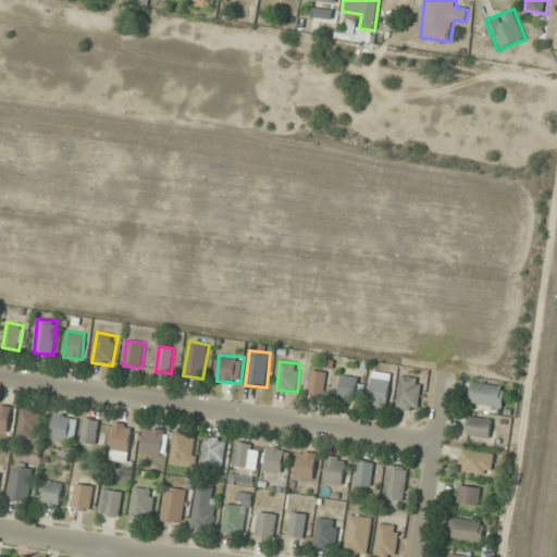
[(326,371),(311,370),(310,395),(325,396),(326,371)]
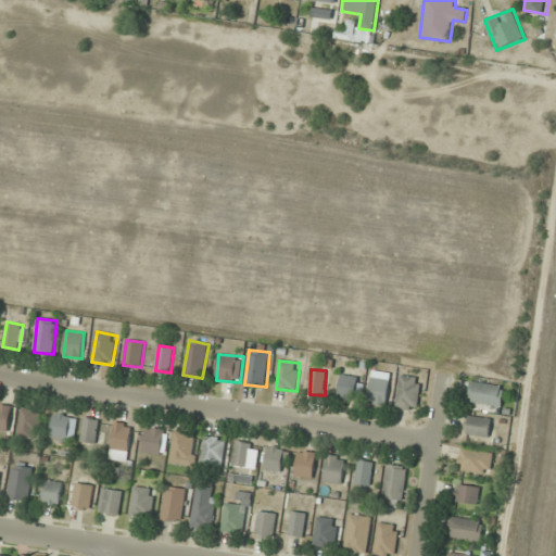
[(386,405),(391,374),(373,370),(368,403),(386,405)]
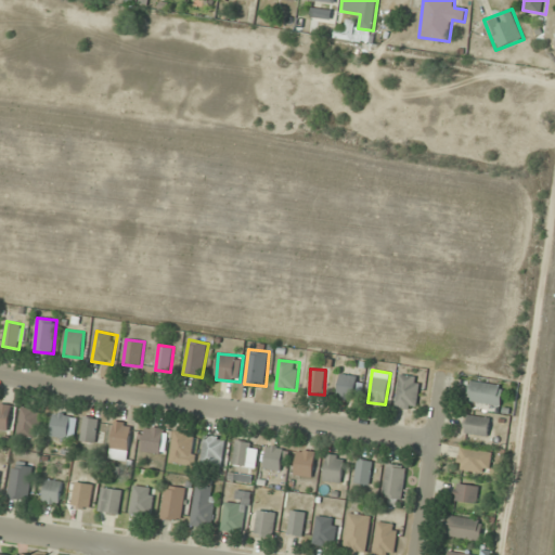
[(363,375),(339,375),(339,398),(363,398),(363,375)]
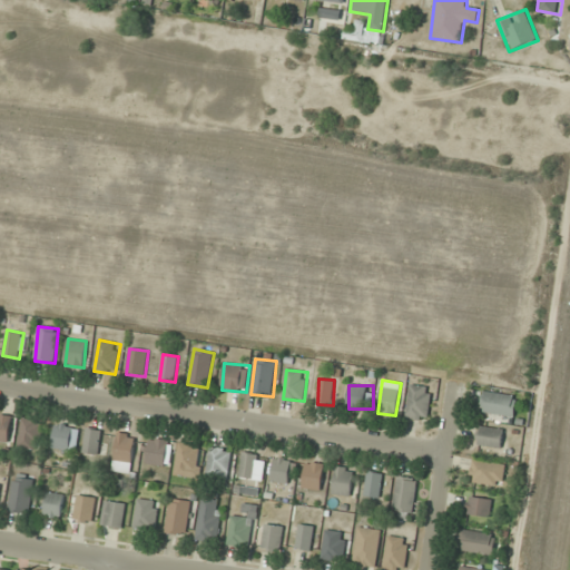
[(428,421),(432,387),(411,385),(406,419),(428,421)]
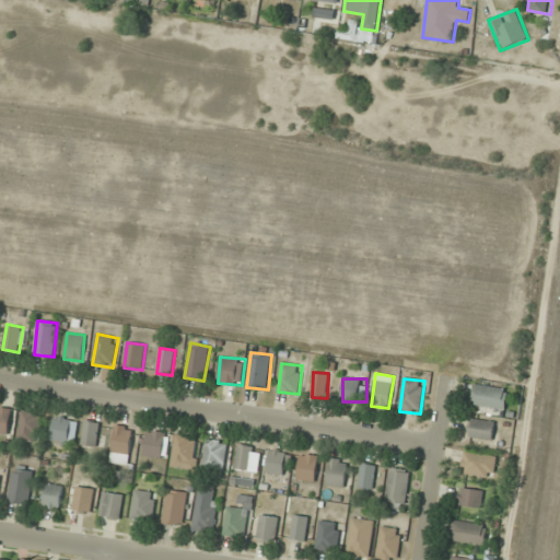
[(506,408),(508,387),(474,385),(473,406),(506,408)]
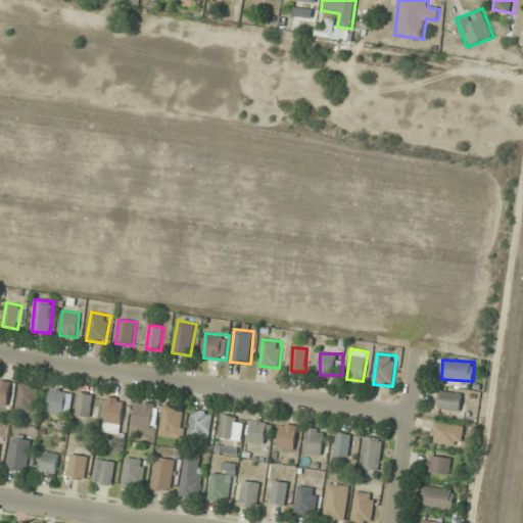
[(0,405),(7,407),(11,382),(0,380),(0,405)]
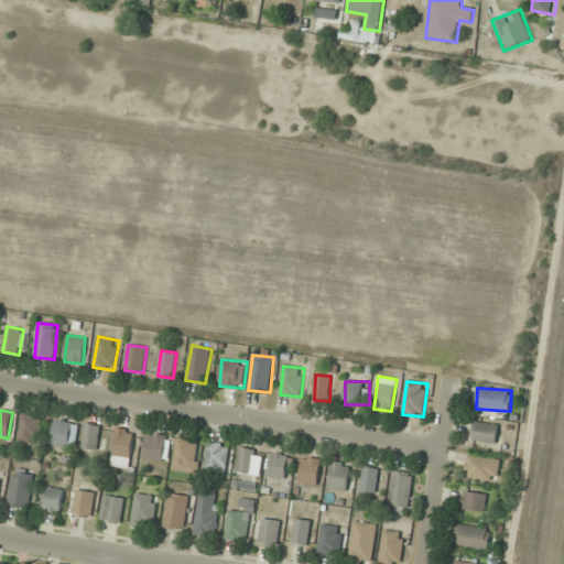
[(20,444),(41,444),(42,415),(21,414),(20,444)]
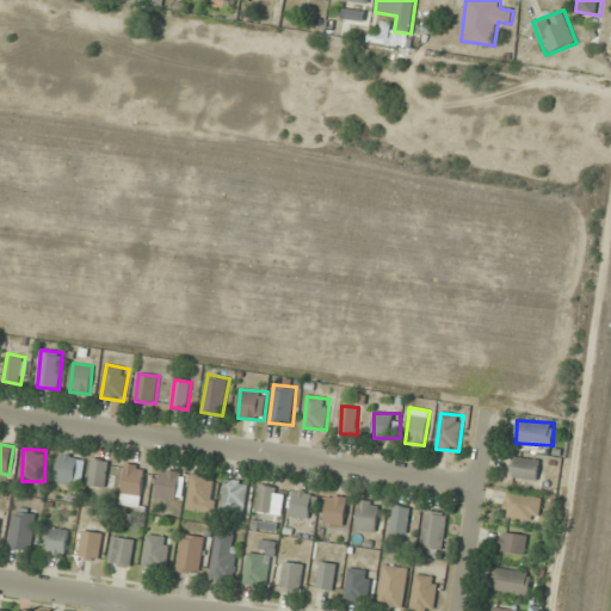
[(82,483),(86,458),(60,455),(56,480),(82,483)]
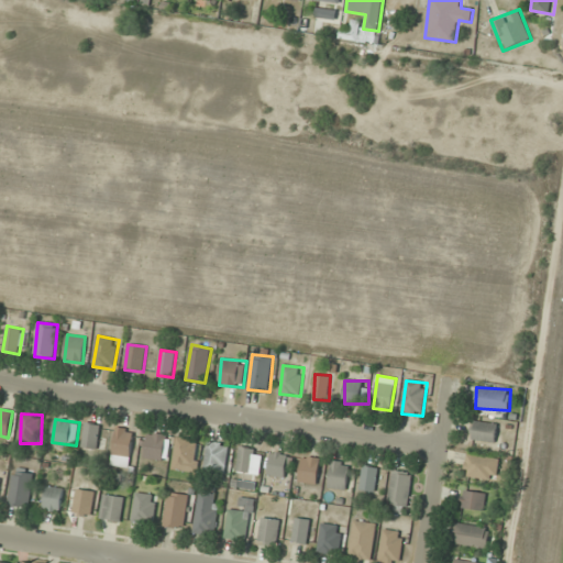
[(496,442),(498,423),(474,420),(473,439),(496,442)]
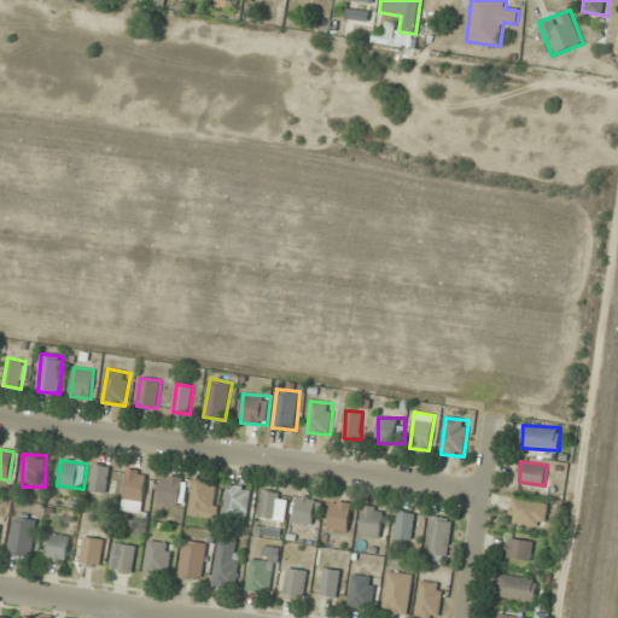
[(106,493),(111,466),(94,464),(89,490),(106,493)]
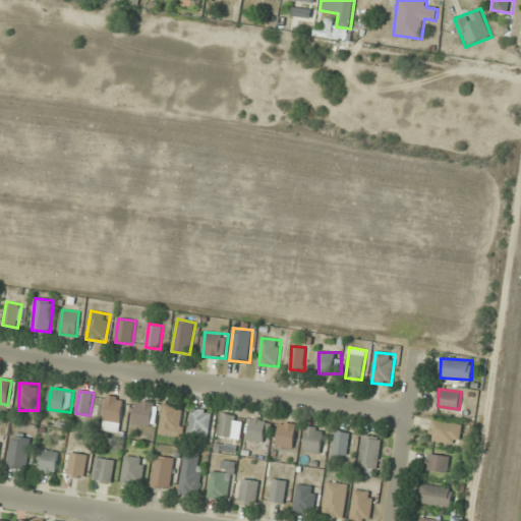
[(120,431),(124,397),(107,395),(103,429),(120,431)]
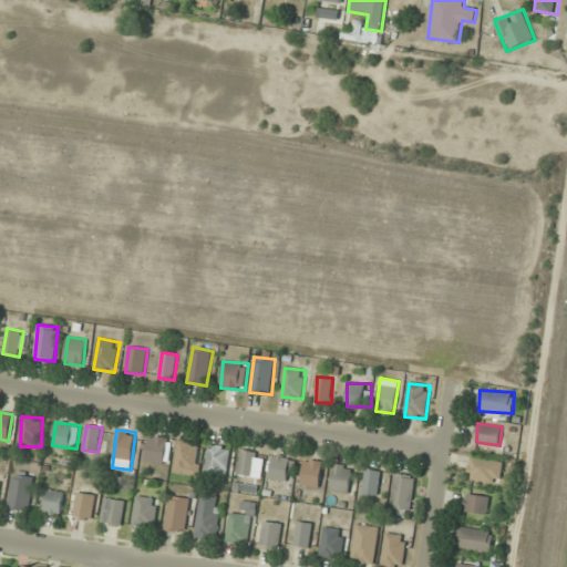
[(168,437),(150,435),(145,461),(164,464),(168,437)]
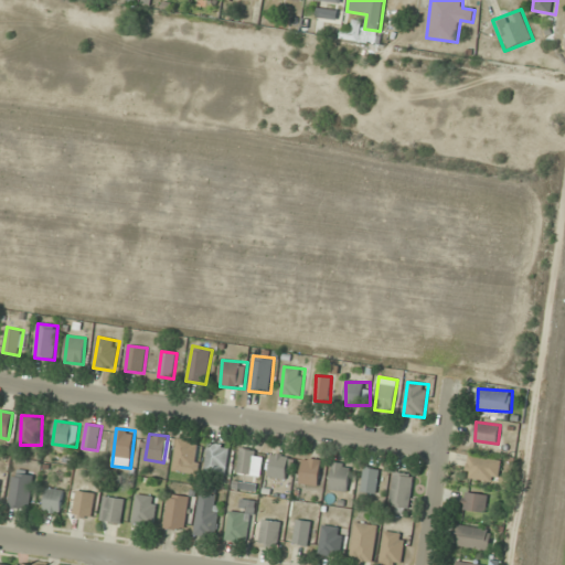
[(172,471),(194,473),(199,440),(177,438),(172,471)]
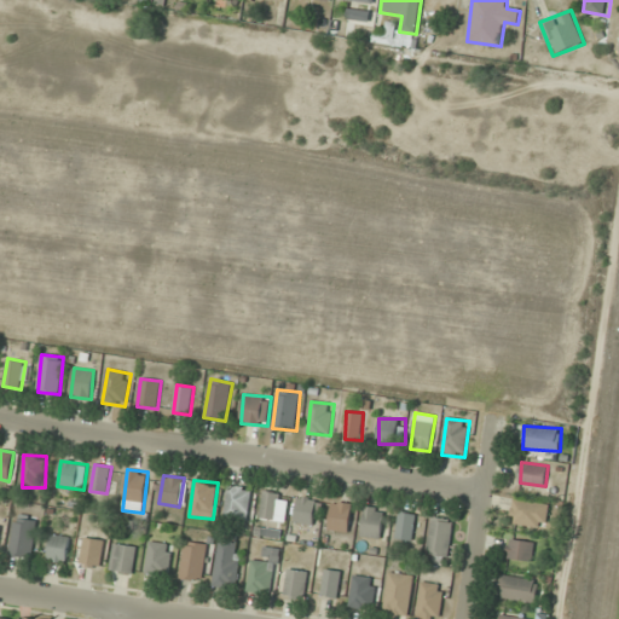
[(225,519),(250,520),(252,489),(226,489),(225,519)]
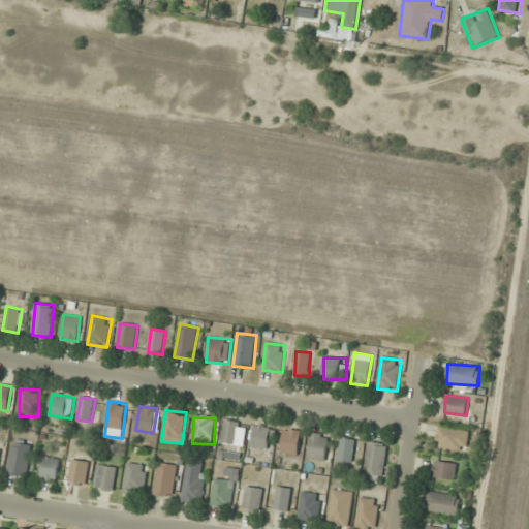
[(237,444),(240,422),(225,418),(221,441),(237,444)]
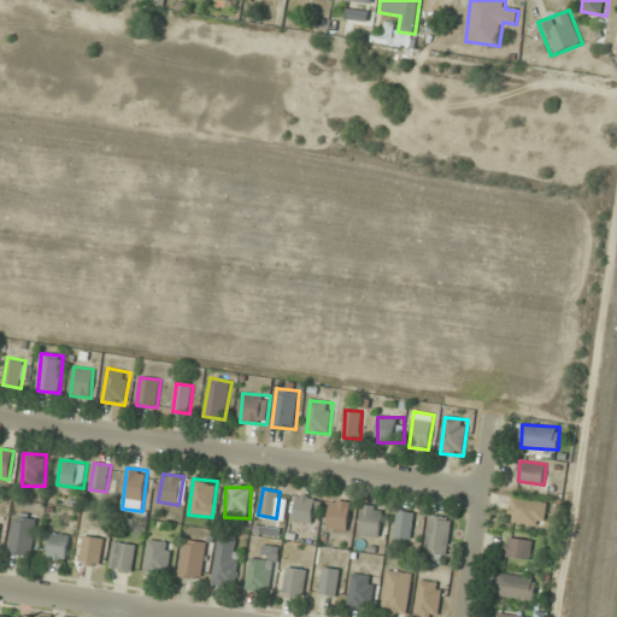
[(317,523),(317,497),(295,497),(295,523),(317,523)]
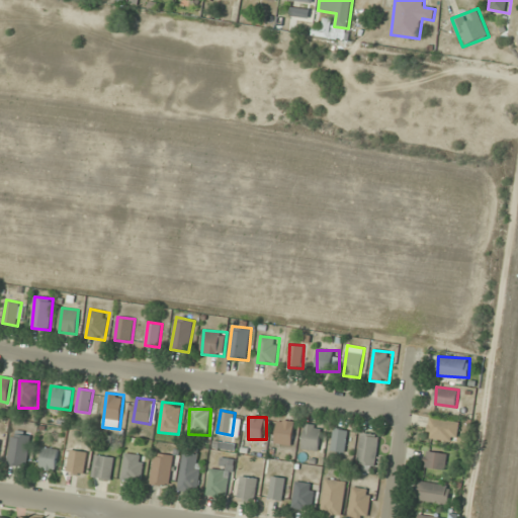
[(457,442),(460,423),(430,417),(426,437),(457,442)]
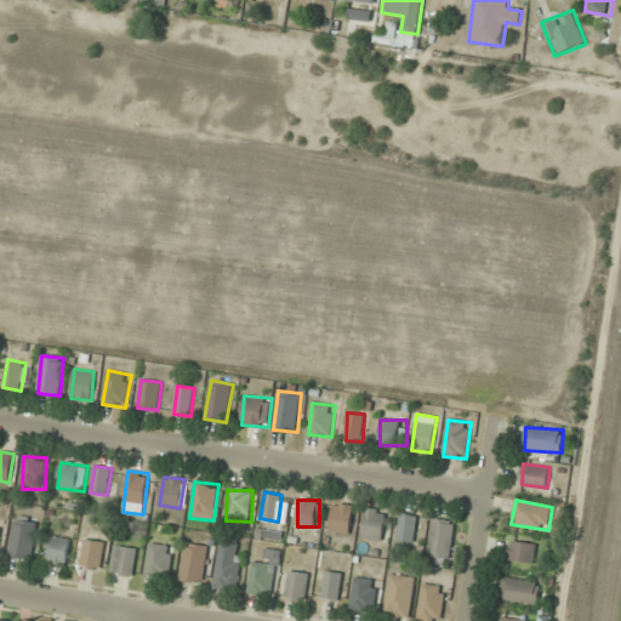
[(329,530),(349,535),(355,506),(335,502),(329,530)]
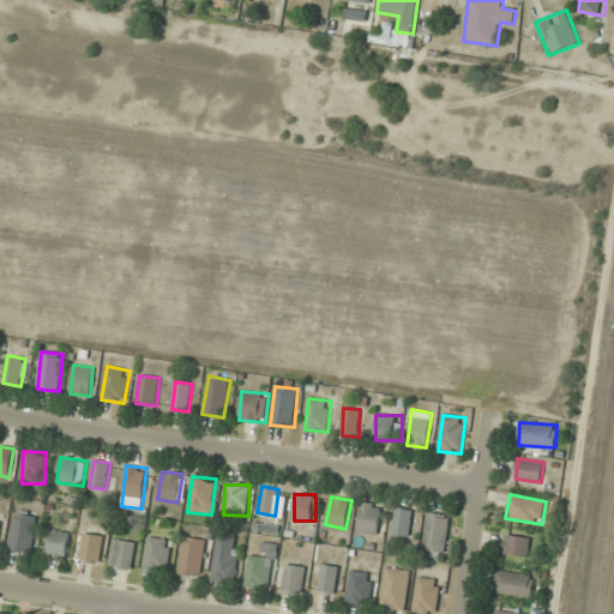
[(379,535),(383,504),(362,503),(359,533),(379,535)]
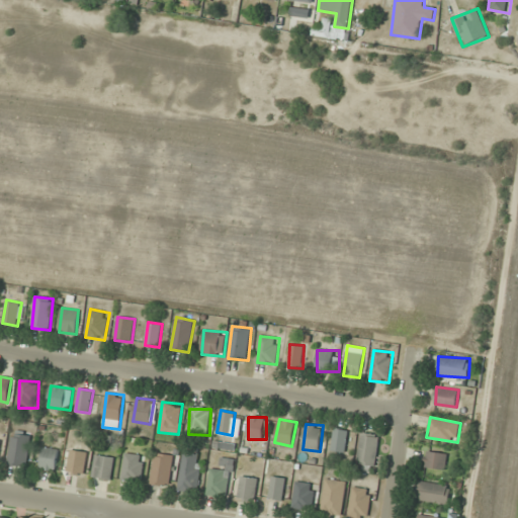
[(345,452),(349,430),(335,428),(331,450),(345,452)]
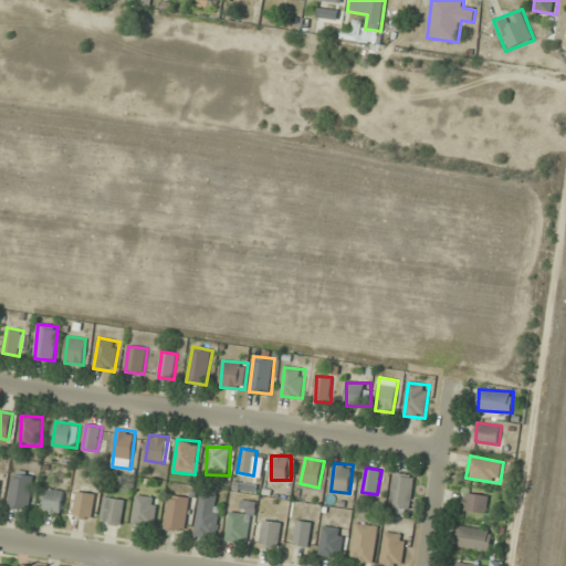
[(30,511),(33,474),(12,472),(9,509),(30,511)]
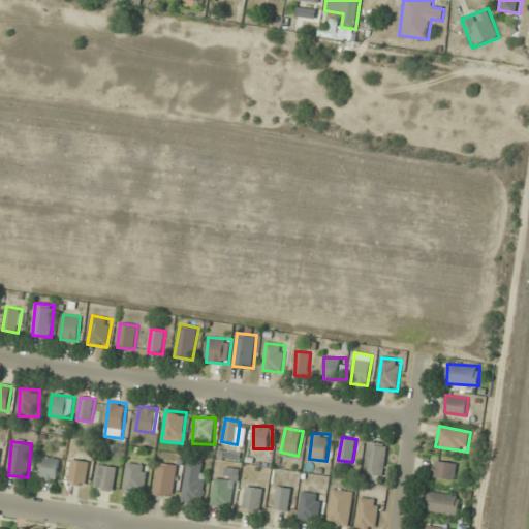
[(365,474),(383,475),(387,443),(369,441),(365,474)]
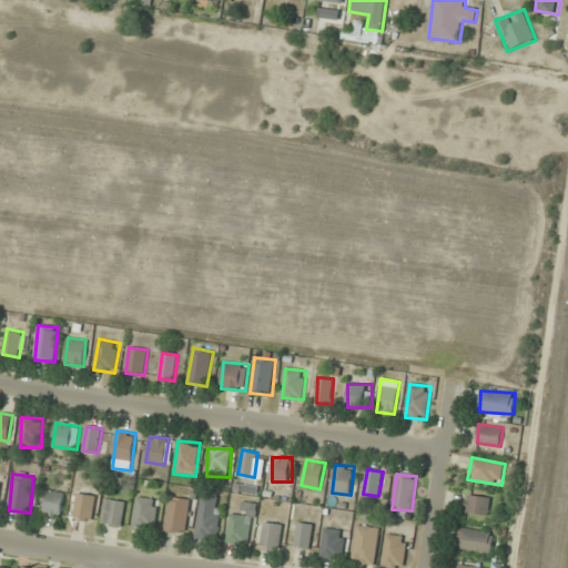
[(44,514),(61,516),(64,492),(47,490),(44,514)]
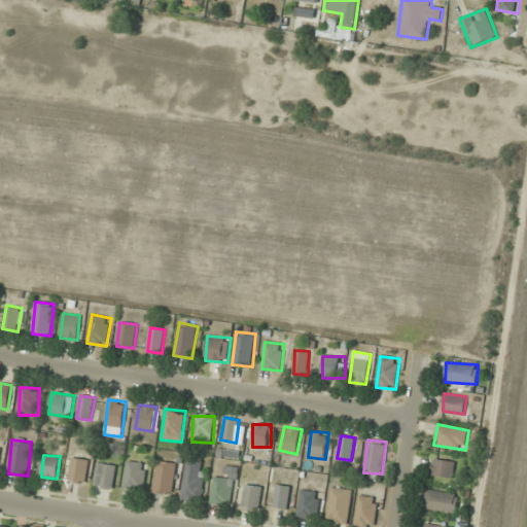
[(89,459),(71,457),(68,482),(85,484),(89,459)]
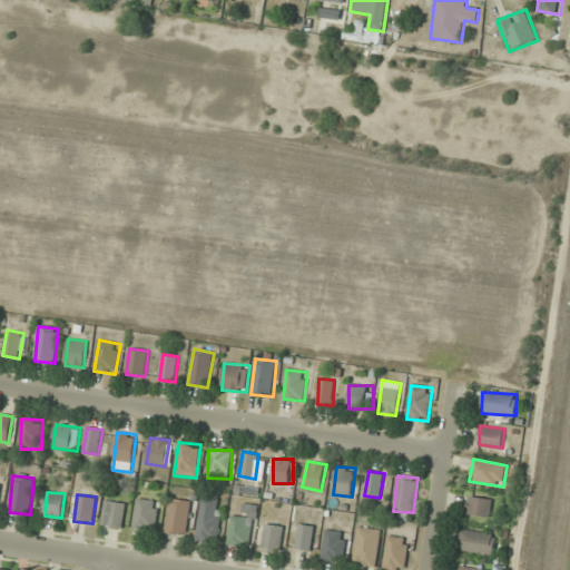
[(196,540),(217,542),(223,499),(202,497),(196,540)]
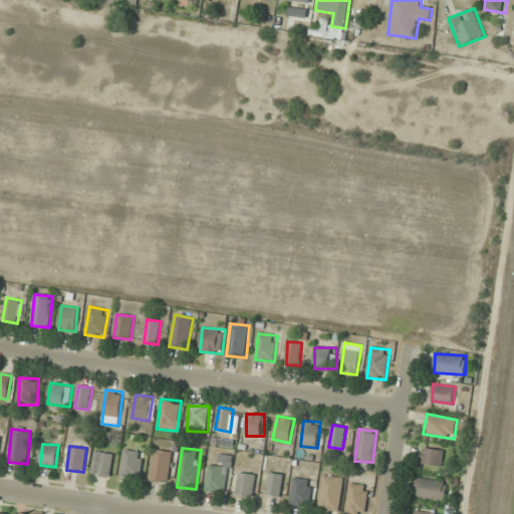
[(443,466),(444,450),(423,448),(422,464),(443,466)]
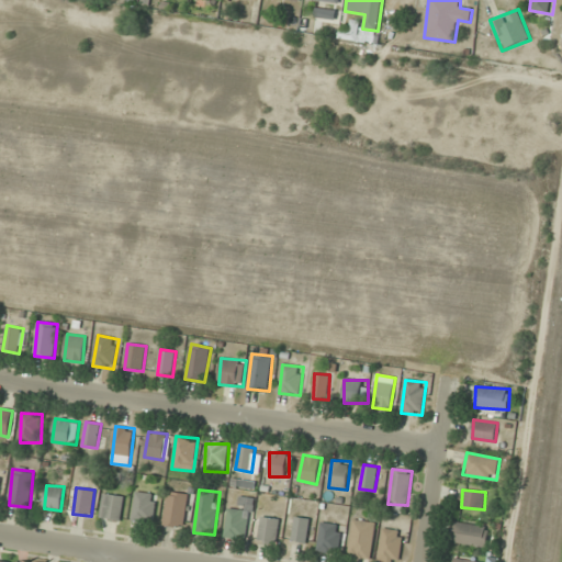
[(152,524),(157,495),(136,491),(132,520),(152,524)]
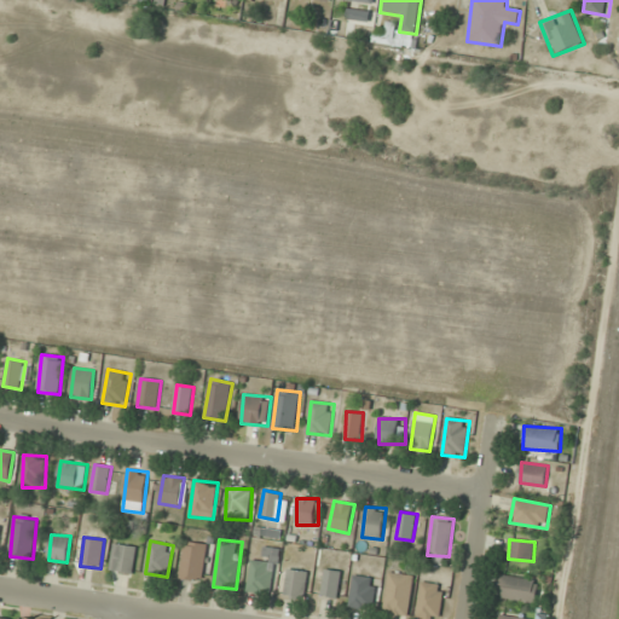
[(179,577),(202,582),(209,544),(186,541),(179,577)]
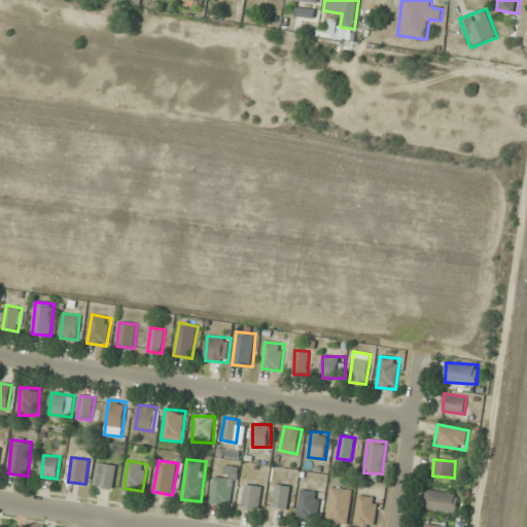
[(114,488),(116,464),(97,463),(95,486),(114,488)]
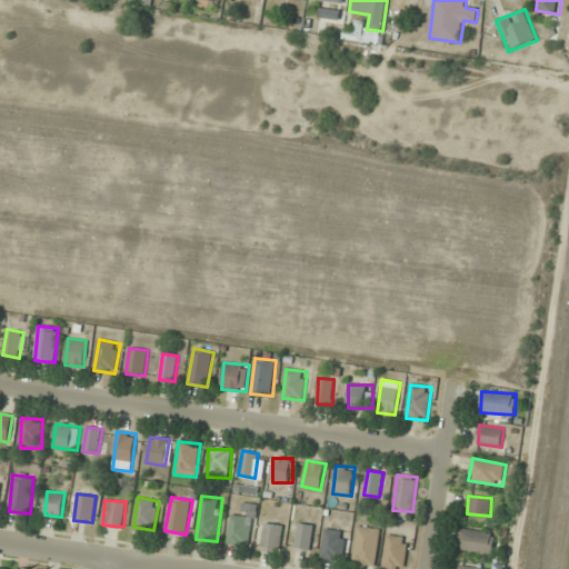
[(257,505),(243,502),(241,515),(231,513),(227,543),(251,547),(257,505)]
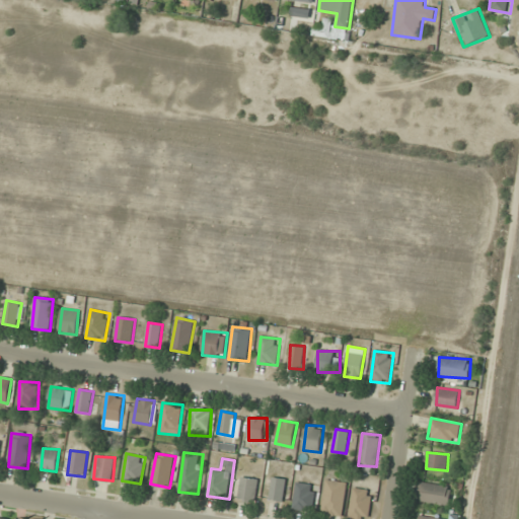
[(255,502),(260,479),(242,476),(238,499),(255,502)]
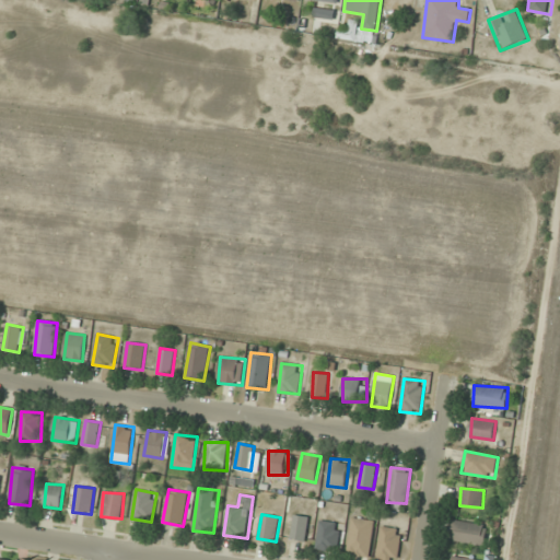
[(305,541),(310,516),(293,514),(290,538),(305,541)]
